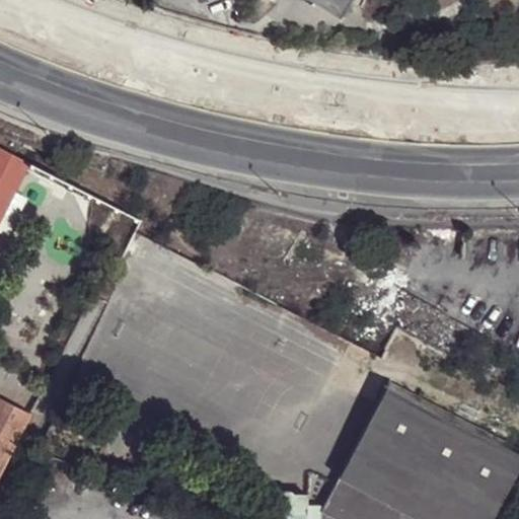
[(315,0),(338,13),(346,0),(315,0)]
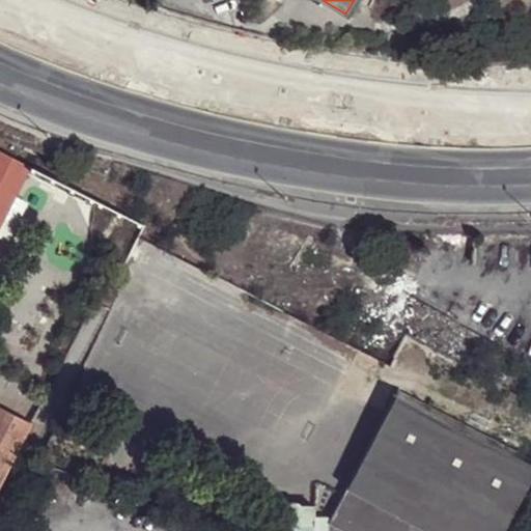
[(0,222),(29,165),(0,149),(0,222)]
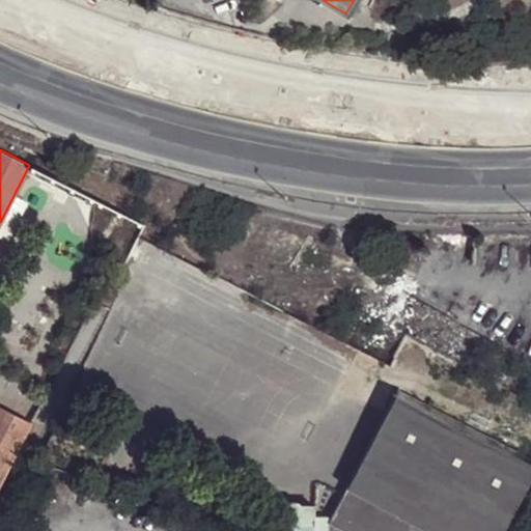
[(530,464),(394,393),(331,516),(326,527),(330,529),(329,530),(501,530),(530,474),(530,464)]
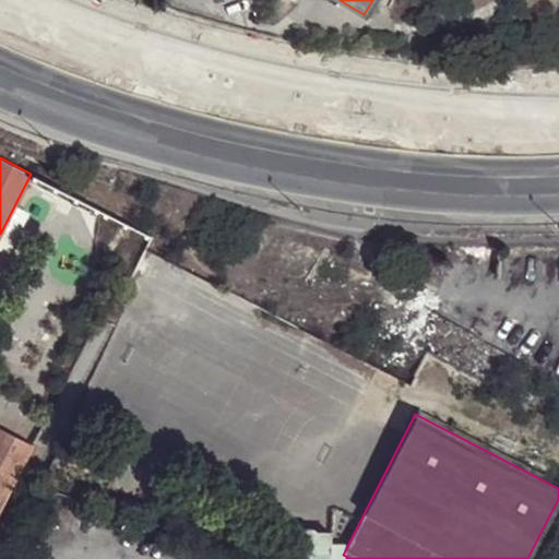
[(0,512),(34,445),(0,428),(0,512)]
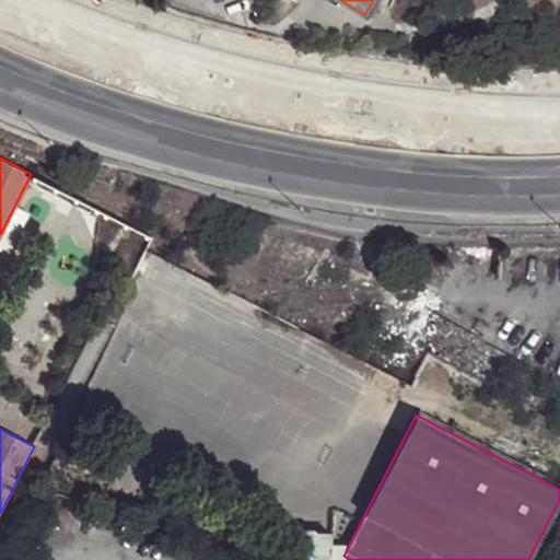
[(333,559),(333,545),(333,531),(322,531),(316,527),(307,528),(302,533),(289,533),(288,559),(333,559)]
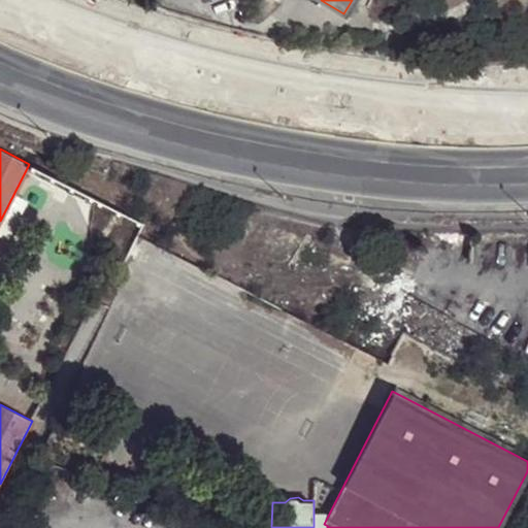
[(324,524),(329,514),(314,514),(314,527),(327,527),(328,526),(324,524)]
